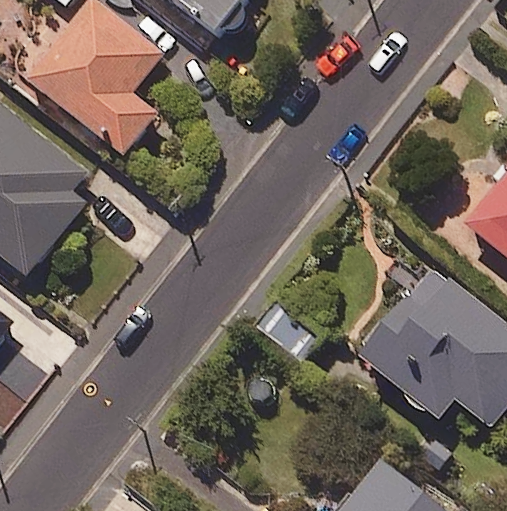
[(161,53),(92,0),(87,0),(26,79),(124,154),(155,113),(130,94),(161,53)]
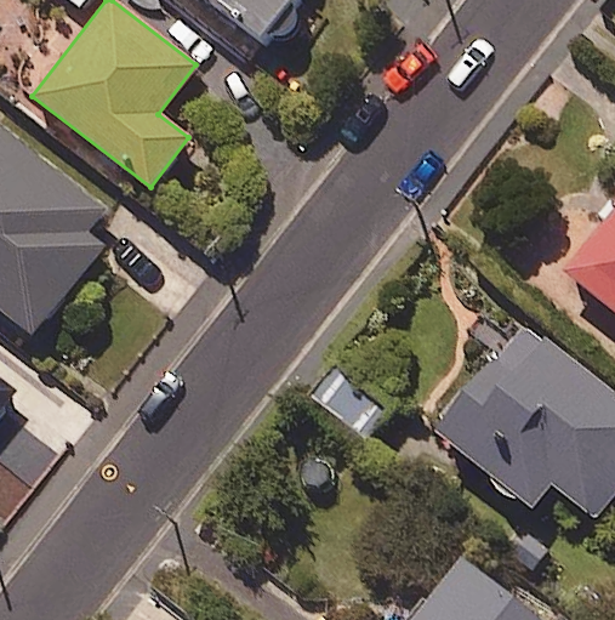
[(205,0),(261,43),(292,0),(205,0)]
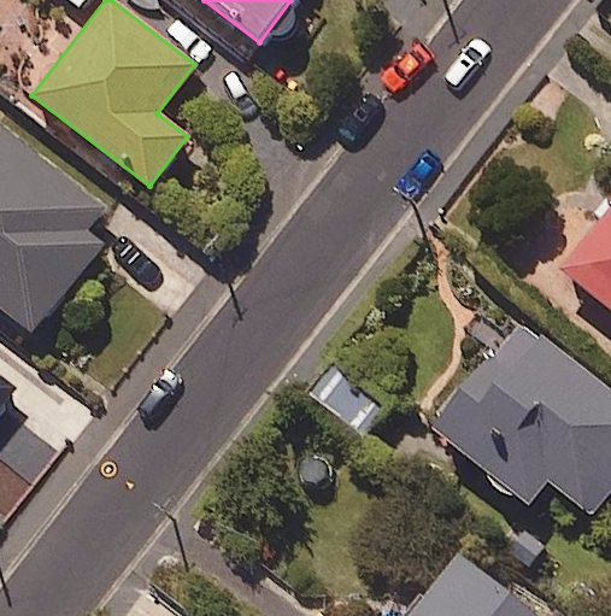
[(119,224),(0,127),(0,309),(31,334),(119,224)]
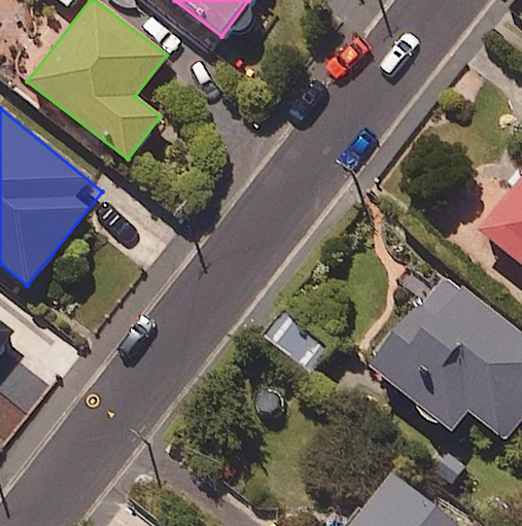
[(521,175),(479,231),(521,264),(521,175)]
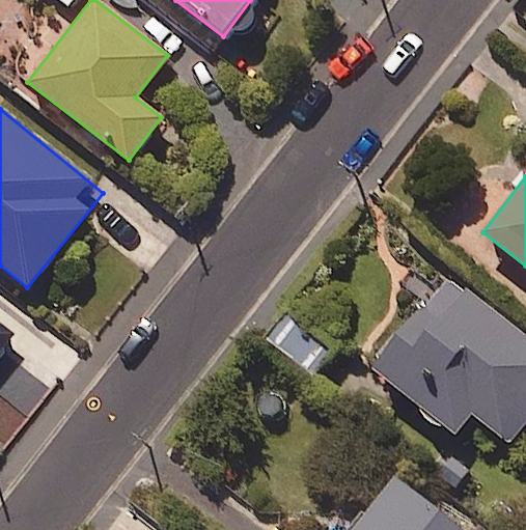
[(525,338),(448,276),(372,369),(454,436),(471,414),(507,444),(525,420),(525,338)]
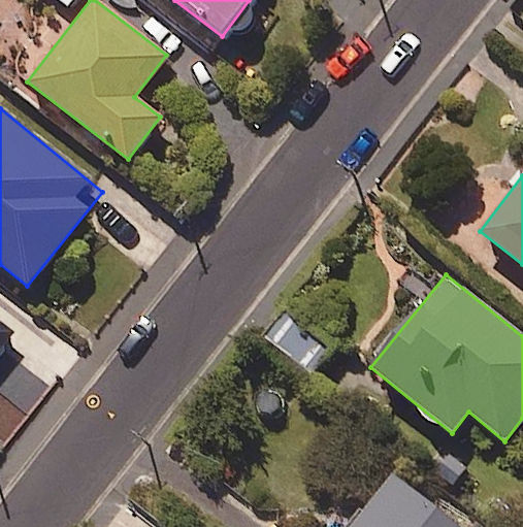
[(328,351),(285,319),(267,341),(311,374),(328,351)]
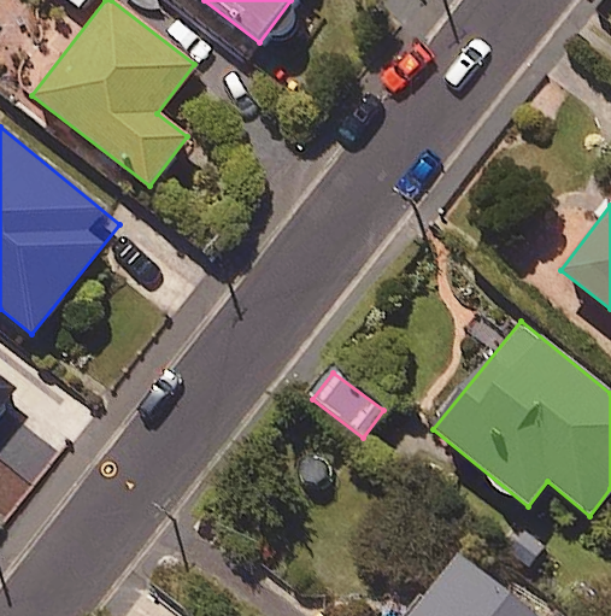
[(0,408),(11,394),(0,385),(0,408)]
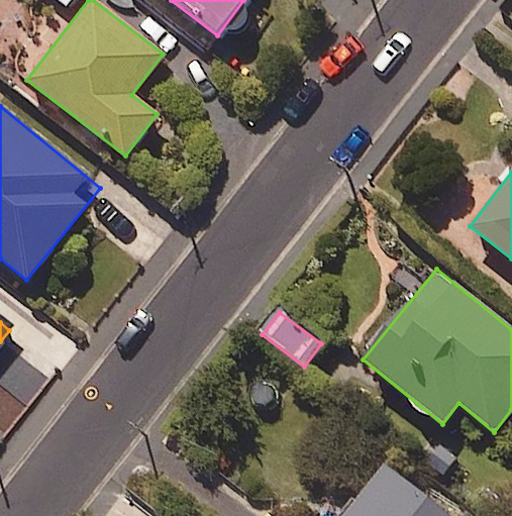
[(448,515),(384,462),(339,515),(448,515)]
